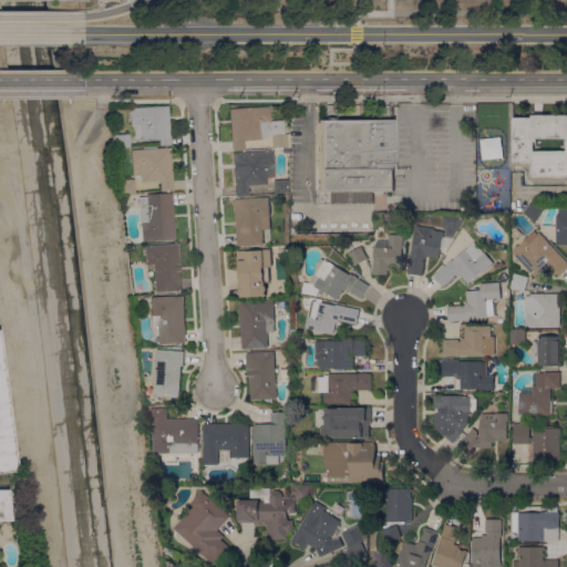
[(167,106),(169,145),(158,146),(158,138),(140,141),(140,136),(134,137),(133,125),(131,125),(130,109),(167,106)]
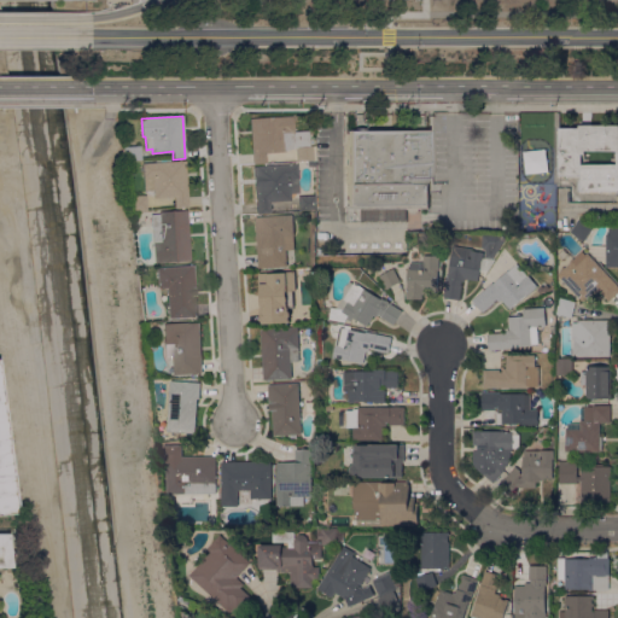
[(266,153),(266,163),(254,164),(250,120),(292,116),(293,133),(308,132),(309,146),(314,146),(315,161),(296,162),(296,149),(285,151),(285,152),(266,153)]
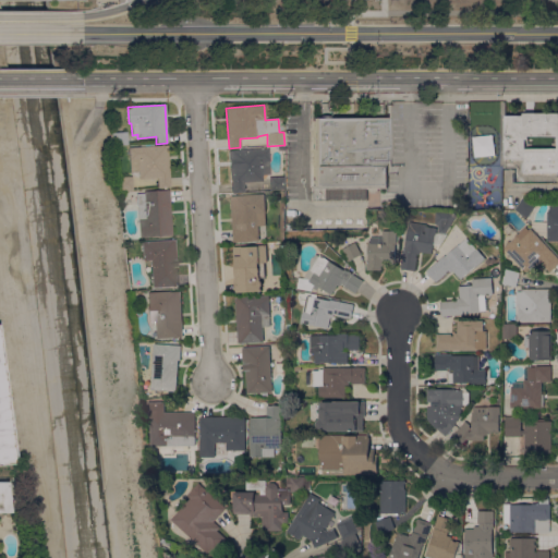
[(557,172),(525,172),(522,172),(522,158),(506,158),(506,116),(523,116),(523,113),(557,113),(557,172)]
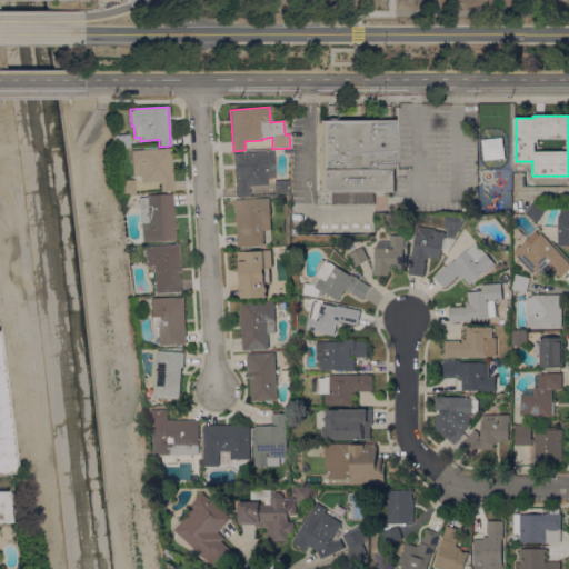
[(321,205),(320,121),(395,121),(396,191),(385,191),(385,195),(383,196),(381,196),(379,196),(377,195),(375,191),(373,191),(373,206),(333,206),(333,205),(321,205)]
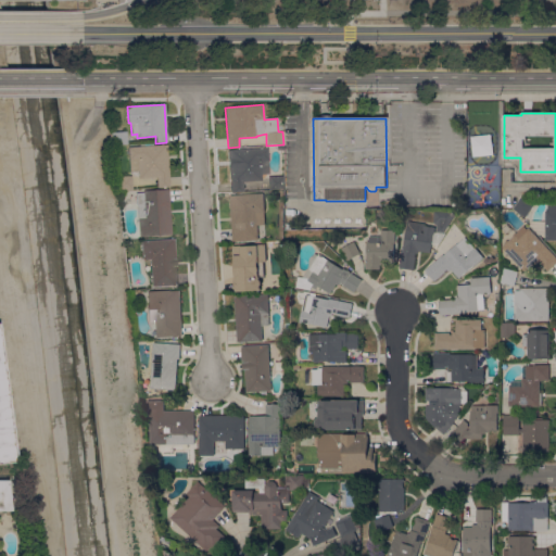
[(126,144),(111,146),(110,133),(126,131),(126,144)]
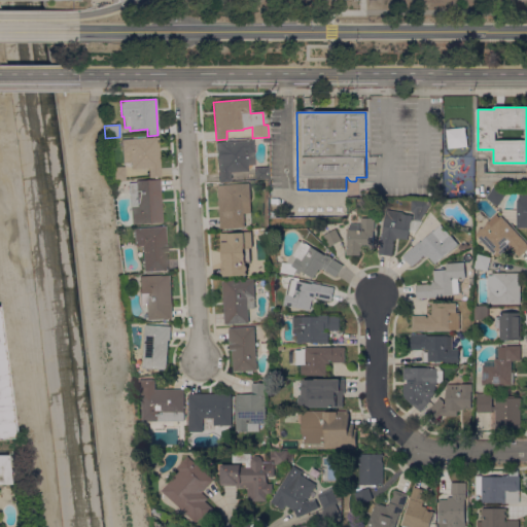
[(159,137),(161,177),(148,178),(148,169),(131,170),(131,163),(121,163),(120,139),(159,137)]
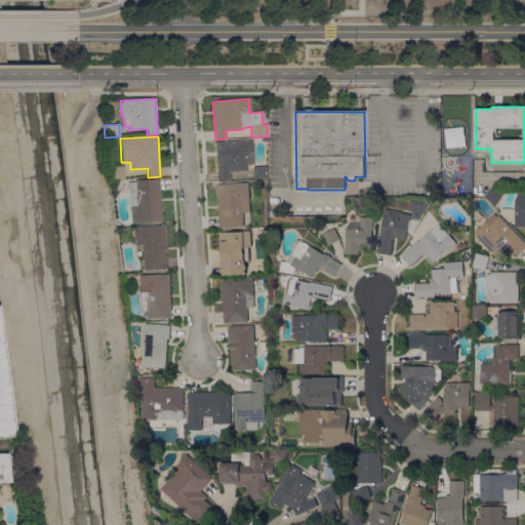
[(252,139),(254,165),(246,165),(246,171),(229,172),(230,182),(217,183),(215,143),(252,139)]
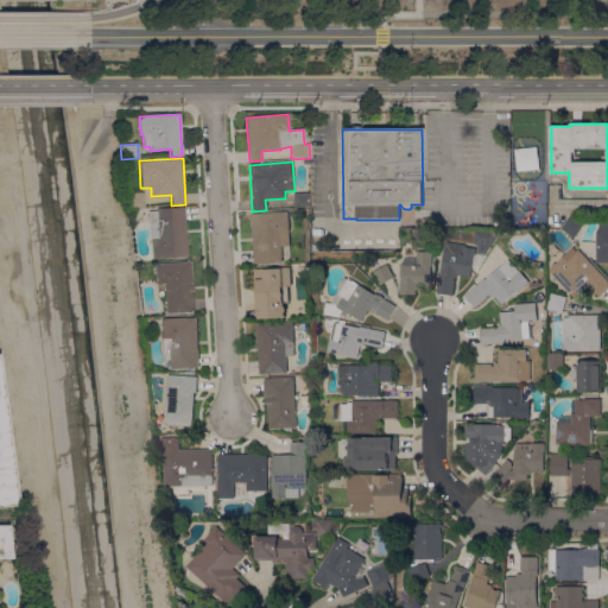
[(143,192),(144,207),(128,208),(127,194),(143,192)]
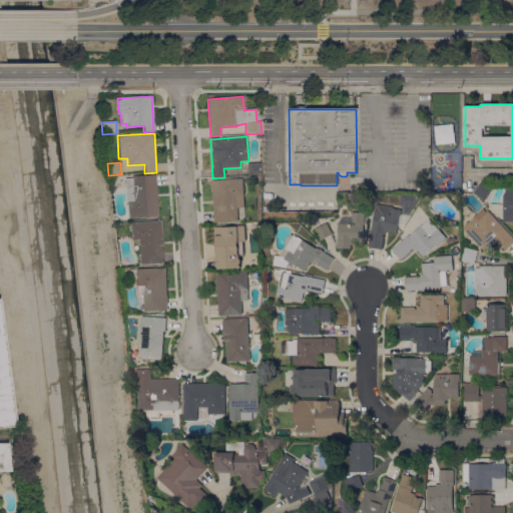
[(261,162),(262,174),(248,175),(247,163),(261,162)]
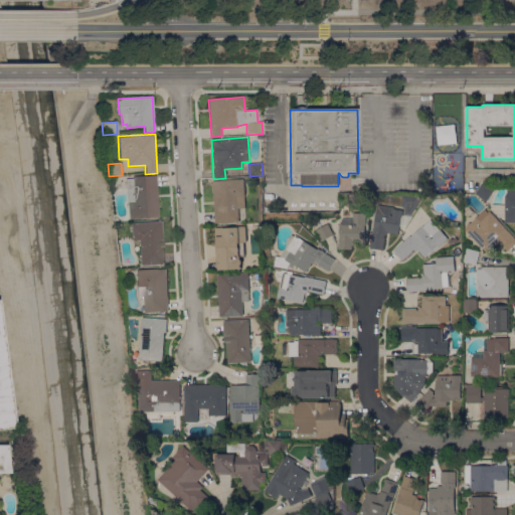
[(128,219),(126,179),(133,178),(133,177),(156,175),(159,217),(128,219)]
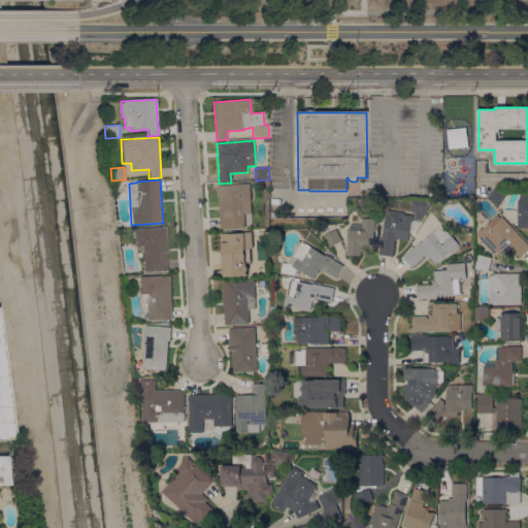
[(252,212),(244,213),(245,227),(221,229),(219,185),(251,183),(252,212)]
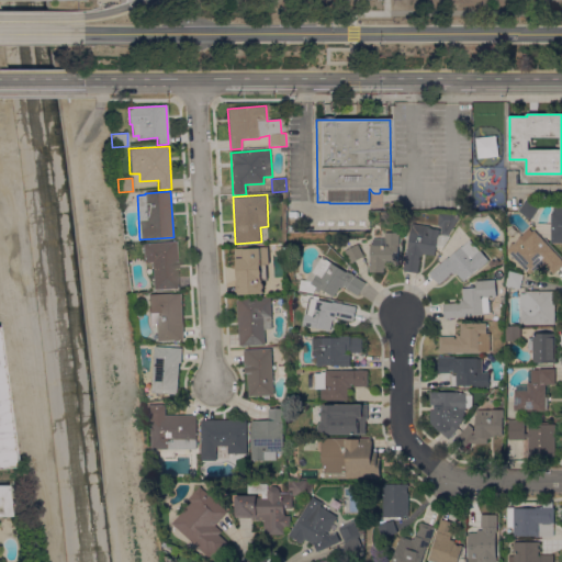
[(540,206),(531,218),(519,210),(520,208),(528,197),(530,199),(540,206)]
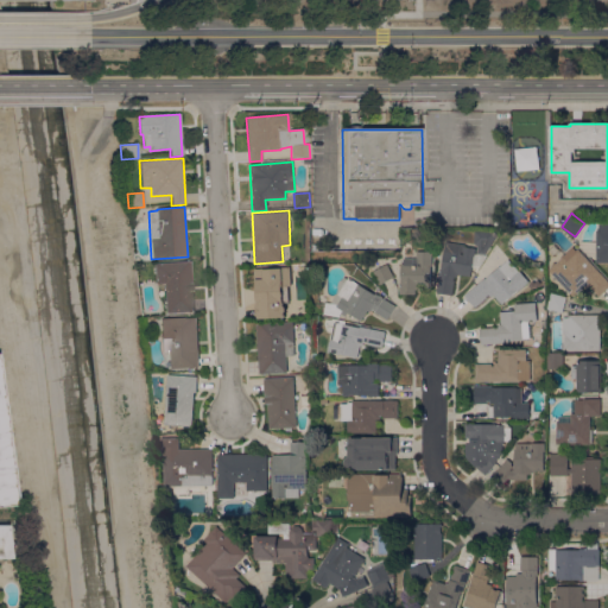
[(607,263),(596,263),(596,229),(599,229),(599,223),(607,223),(607,263)]
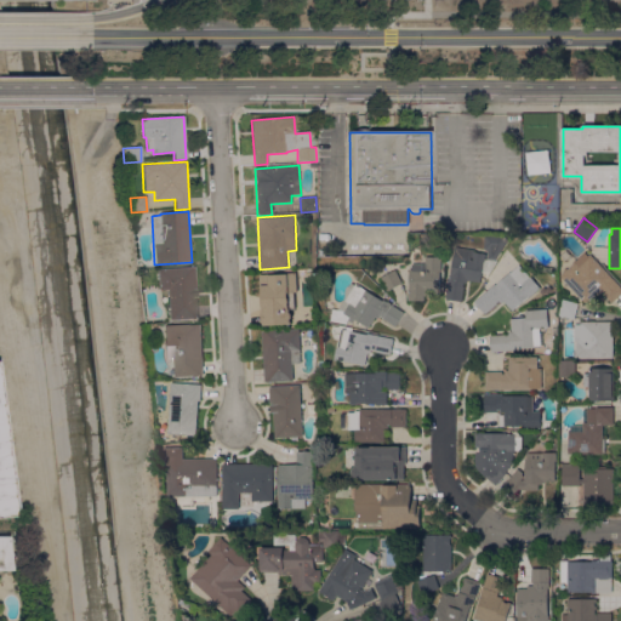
[(488,258),(488,250),(485,250),(485,249),(484,249),(485,234),(503,234),(508,239),(495,258),(488,258)]
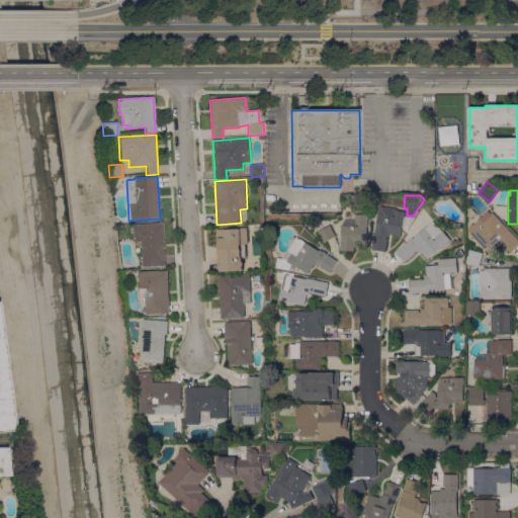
[(401,235),(391,233),(391,236),(387,235),(386,239),(387,239),(385,251),(372,249),(380,205),(397,207),(396,209),(406,211),(405,218),(404,218),(402,226),(401,235)]
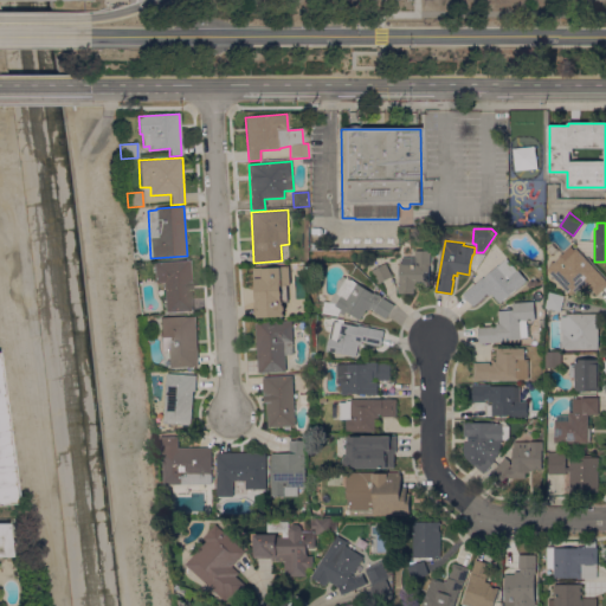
[(572,246),(574,250),(577,249),(605,278),(605,287),(598,295),(586,282),(573,295),(547,269),(572,246)]
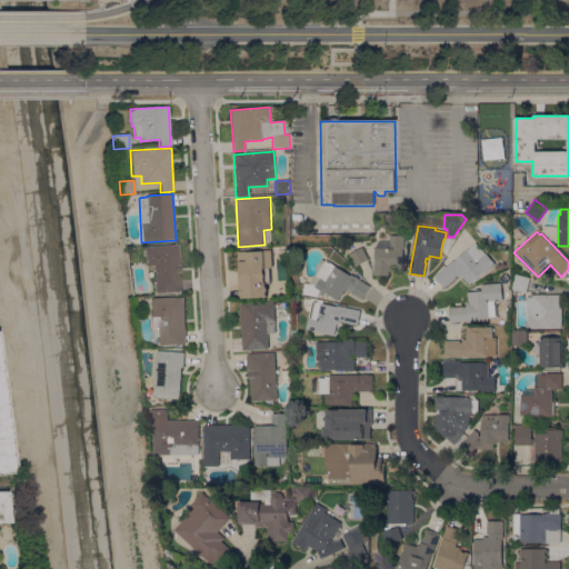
[(390,241),(390,235),(405,236),(405,249),(403,249),(403,263),(398,263),(398,268),(392,268),(392,270),(389,270),(389,275),(375,275),(375,265),(376,265),(376,247),(378,247),(378,241),(390,241)]
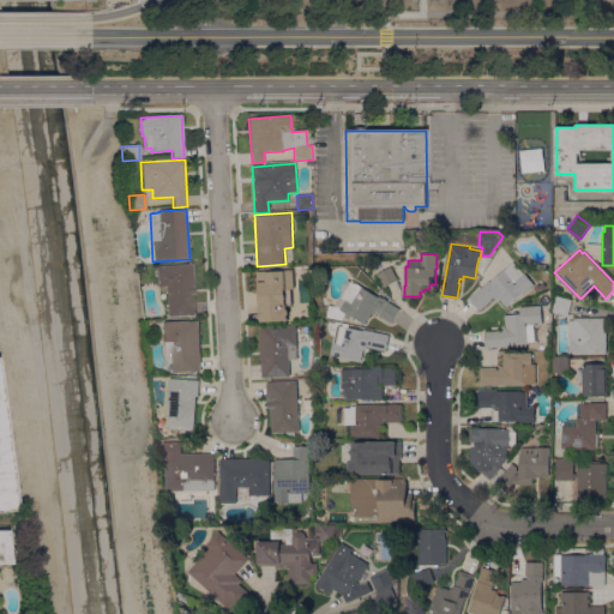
[(511,263),(522,275),(524,272),(534,283),(507,307),(499,296),(497,299),(495,296),(480,309),(469,298),(511,263)]
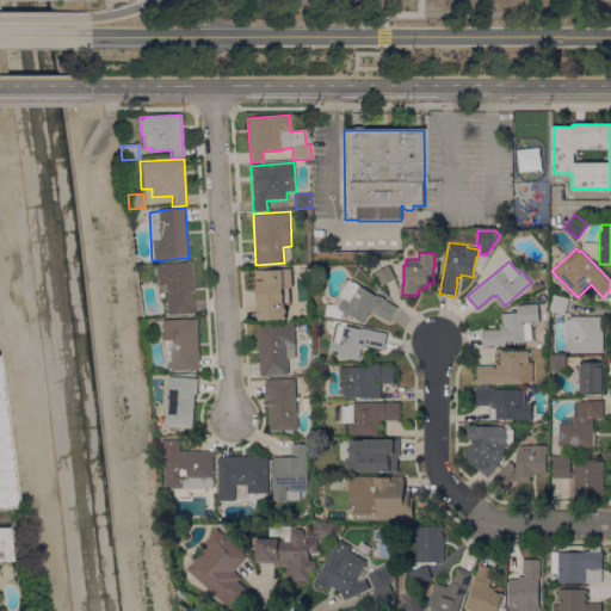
[(192,263),(195,313),(166,314),(165,285),(156,287),(155,265),(192,263)]
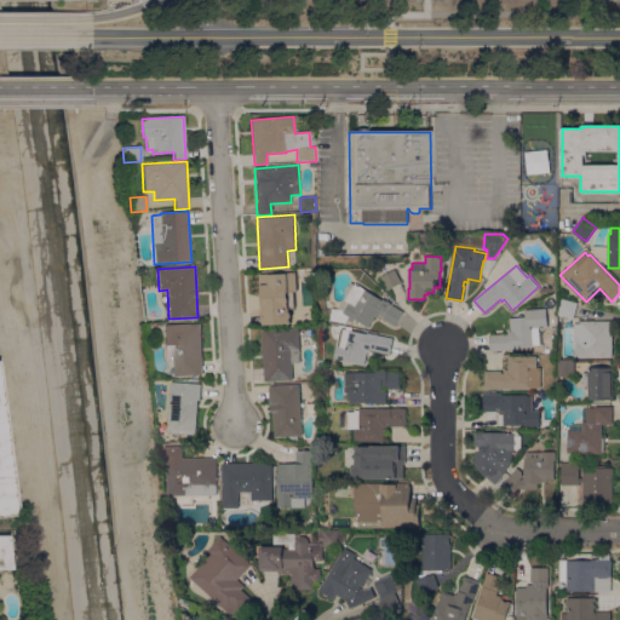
[(402,282),(389,290),(382,276),(396,269),(402,282)]
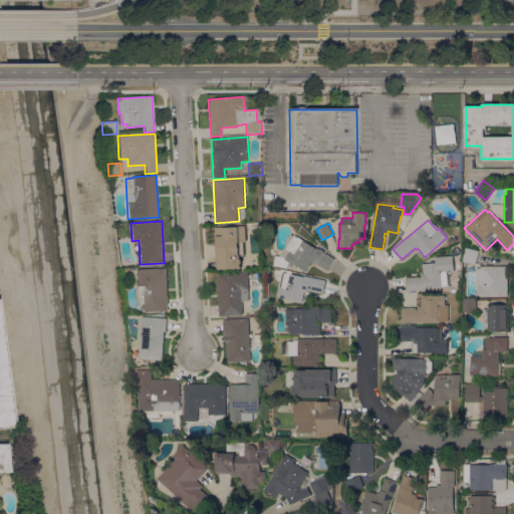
[(245,225),(247,253),(240,254),(241,268),(217,269),(215,227),(245,225)]
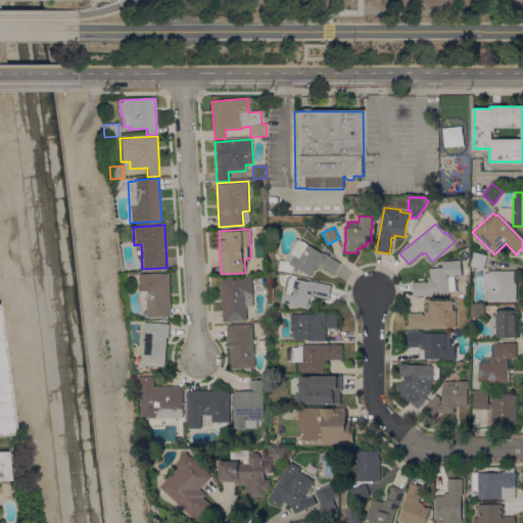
[(296,238),(299,240),(300,238),(323,252),(324,251),(341,263),(333,275),(323,268),(324,267),(321,265),(319,268),(317,267),(311,276),(299,268),(297,272),(294,269),(292,273),(279,270),(280,259),(285,260),(291,251),(291,248),(291,245),(292,242),(293,241),(295,240),(296,238)]
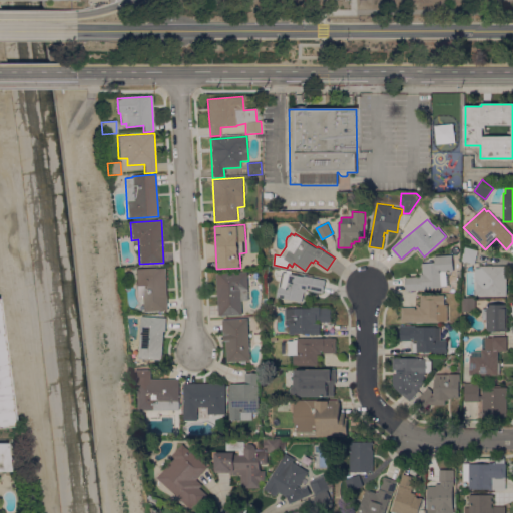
[(475,264),(462,260),(465,247),(478,250),(475,264)]
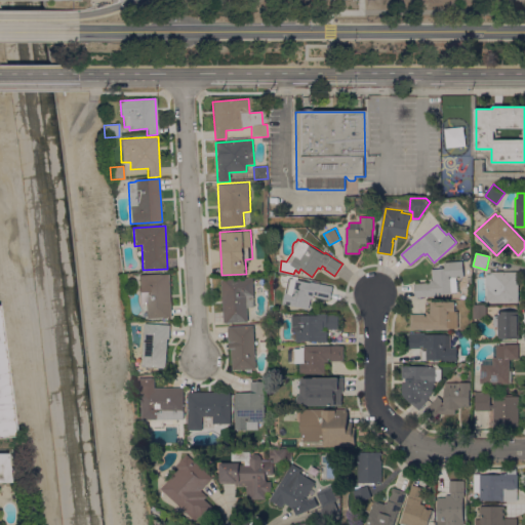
[(414,283),(430,282),(430,280),(433,280),(432,269),(445,268),(444,263),(462,260),(463,277),(456,277),(456,281),(458,281),(458,291),(452,291),(452,293),(438,294),(438,295),(415,297),(414,283)]
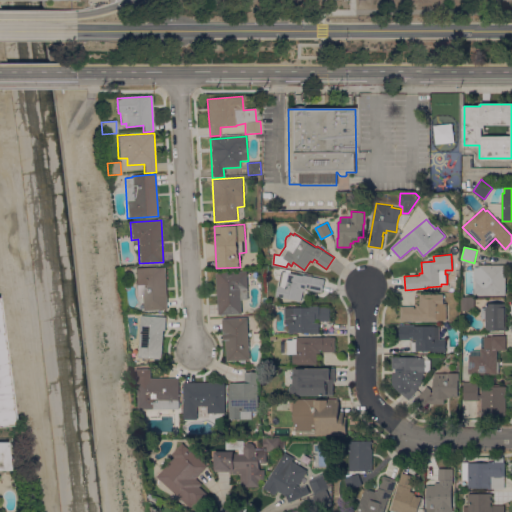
[(506,265),(506,295),(475,295),(475,280),(474,280),(474,267),(479,267),(479,265),(506,265)]
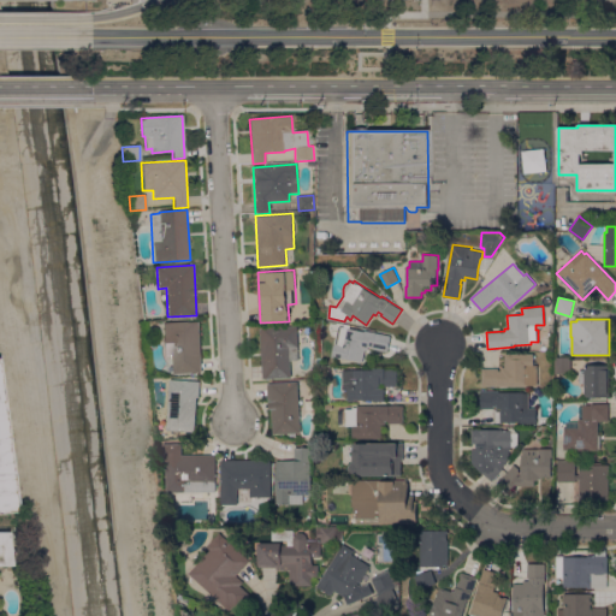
[(163,324),(199,321),(202,372),(175,373),(173,356),(165,357),(163,324)]
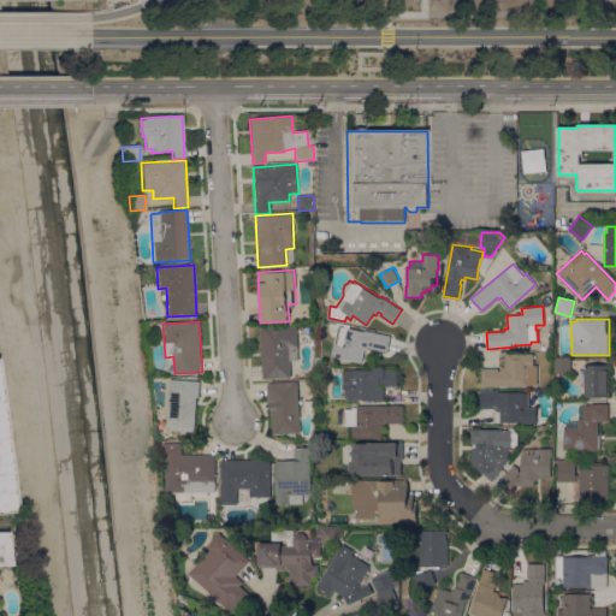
[(297,326),(298,360),(290,360),(291,377),(264,378),(260,329),(297,326)]
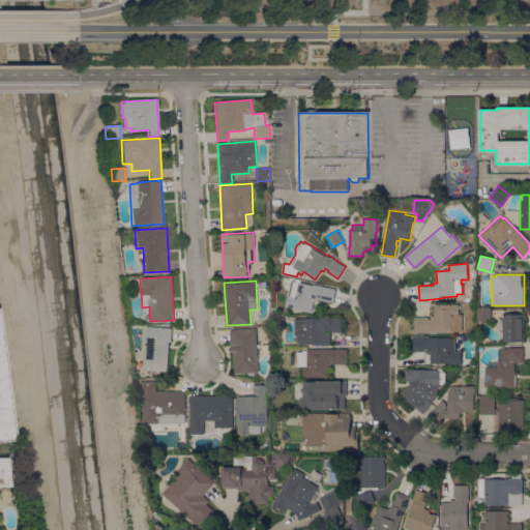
[(336,289),(333,302),(318,298),(317,301),(315,300),(313,311),(295,307),(295,308),(286,306),(289,295),(290,296),(294,281),(315,286),(315,284),(336,289)]
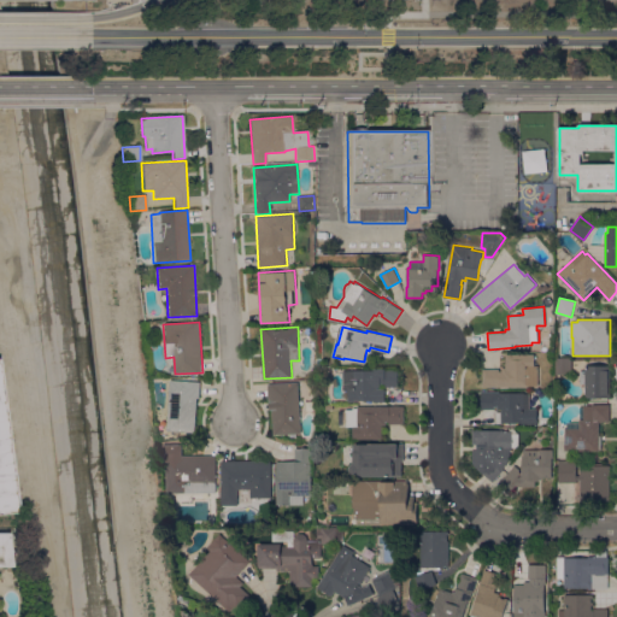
[(534,354),(534,365),(539,365),(538,386),(527,386),(527,387),(483,387),(483,369),(499,369),(499,371),(501,371),(501,368),(505,368),(506,353),(534,354)]
